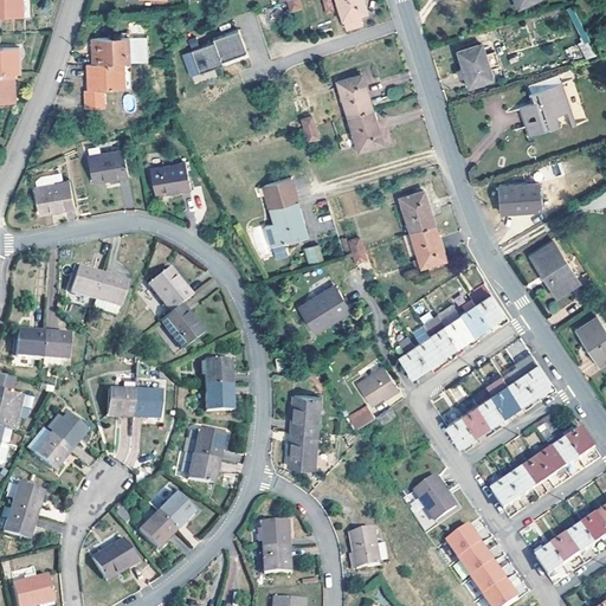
[(25,2),(25,0),(0,0),(0,17),(20,17),(20,2),(25,2)]
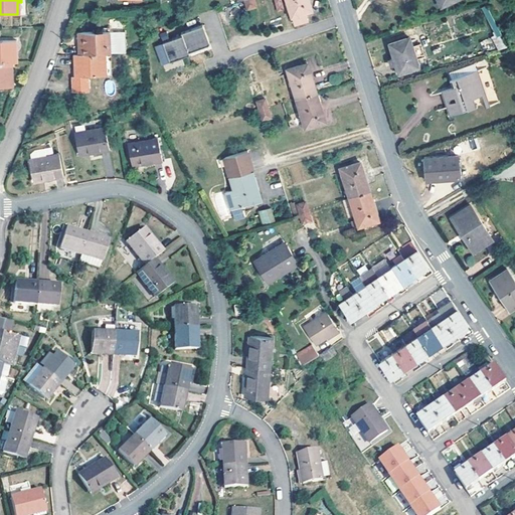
[(255,0),(248,0),(247,0),(250,10),(258,7),(255,0)]
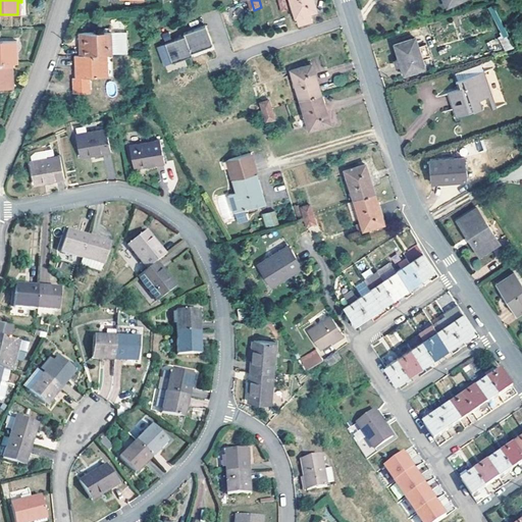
[(283,0),(277,0),(280,9),(286,8),(283,0)]
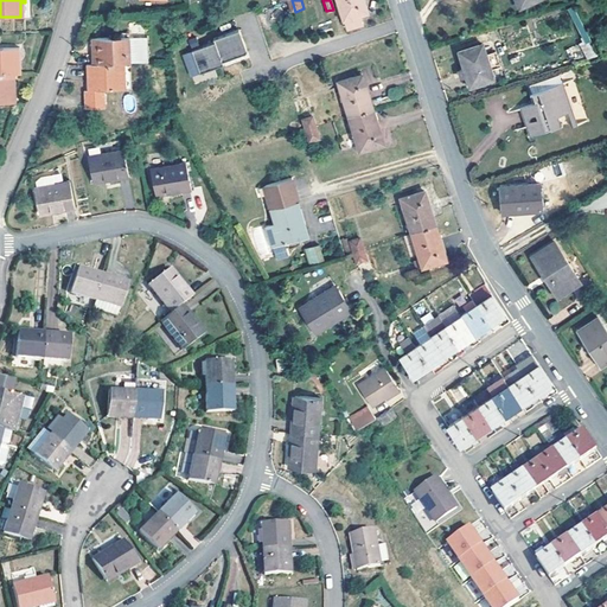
[(370,13),(365,0),(339,0),(350,30),(365,26),(363,16),(370,13)]
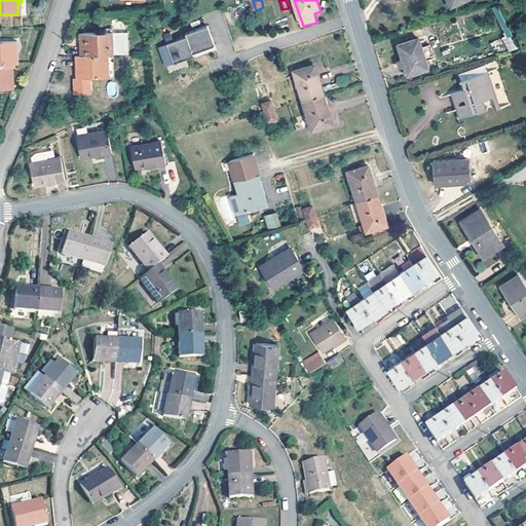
[(188,39),(167,46),(175,66),(196,58),(195,55),(217,47),(210,28),(187,36),(188,39)]
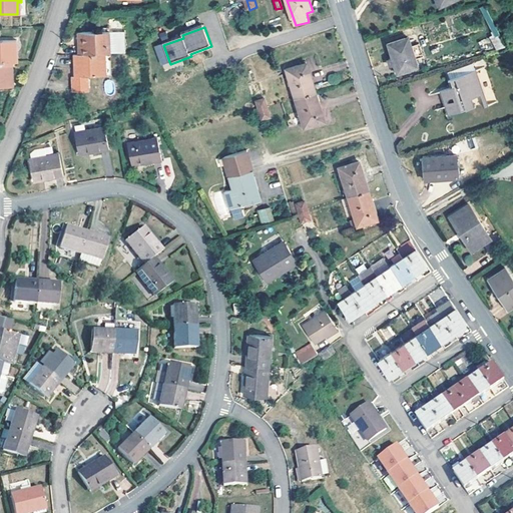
[(77,55),(105,54),(125,53),(124,31),(109,32),(110,45),(106,45),(105,32),(80,33),(81,46),(77,47),(77,55)]
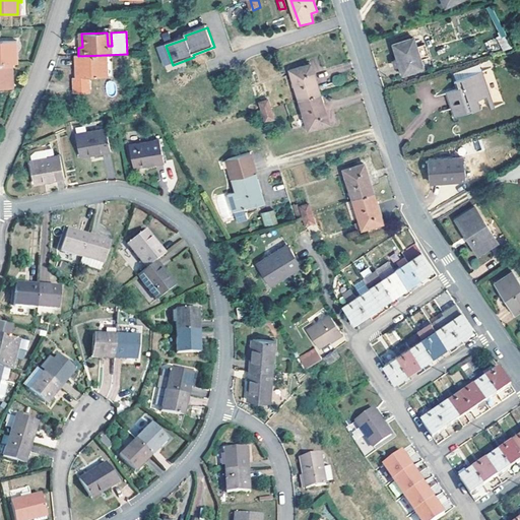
[(414,41),(393,46),(397,60),(393,62),(394,68),(399,66),(402,76),(423,70),(414,41)]
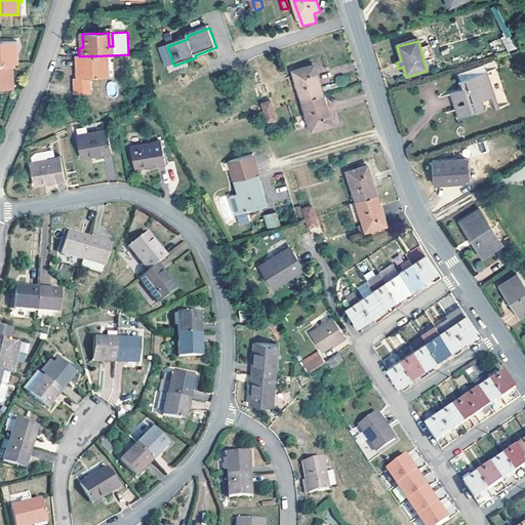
[(0,65),(14,65),(18,64),(18,55),(15,55),(14,42),(0,42),(0,65)]
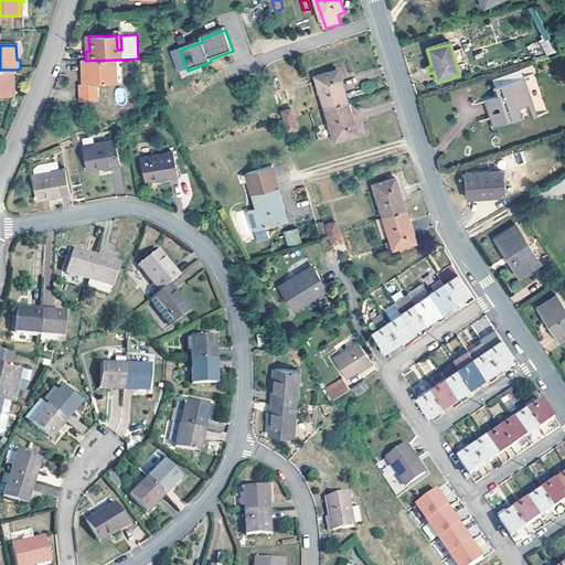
[(78,86),(78,102),(78,104),(84,103),(97,103),(97,85),(113,84),(113,70),(116,70),(116,60),(85,61),(81,62),(81,72),(84,72),(84,86),(81,86),(78,86)]
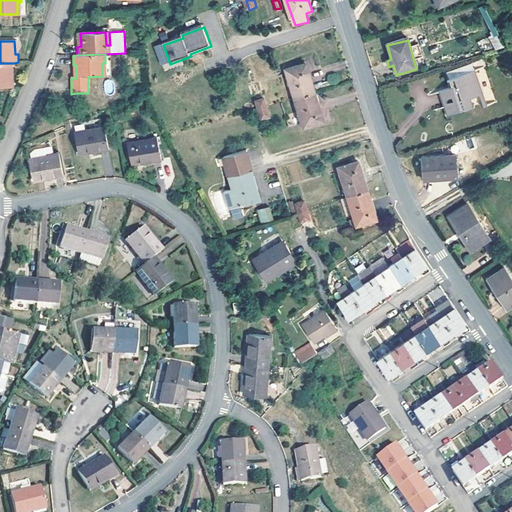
[(482,59),(472,63),(474,69),(484,65),(482,59)]
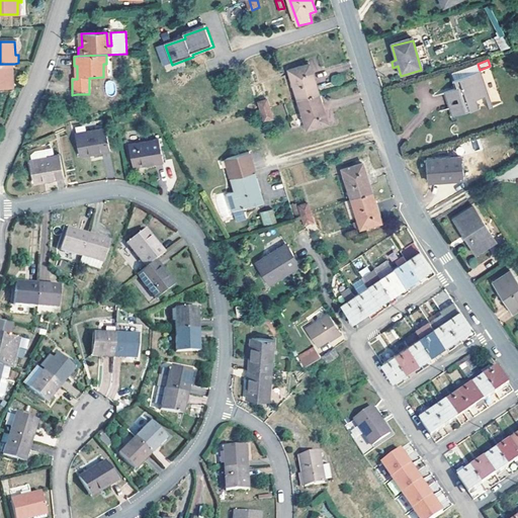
[(14,75),(14,64),(0,64),(0,88),(11,88),(10,75),(14,75)]
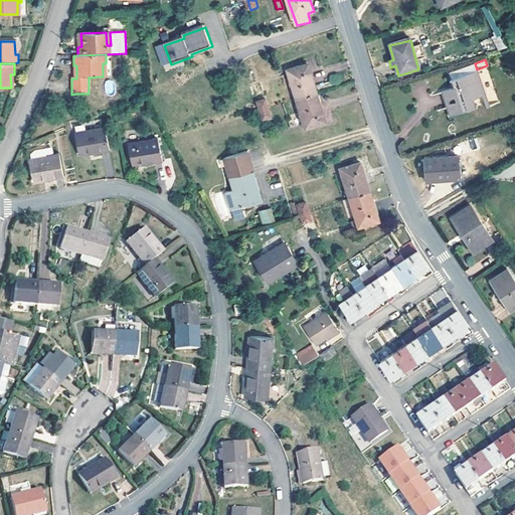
[(299,101),(319,94),(310,64),(290,70),(299,101)]
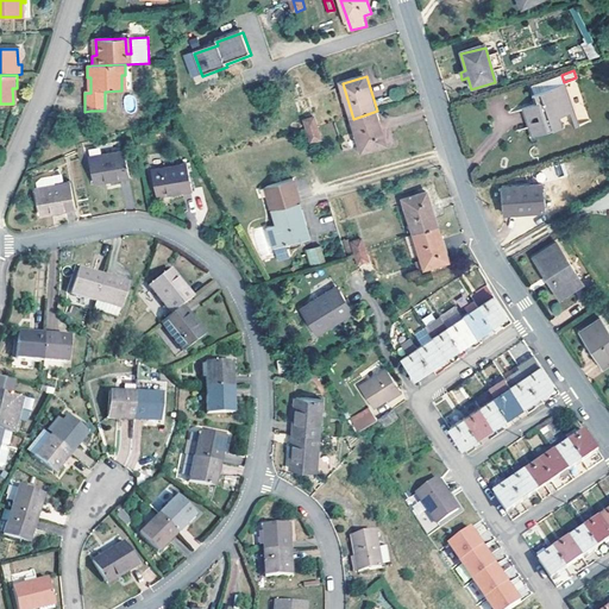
[(533,140),(565,130),(562,120),(576,114),(570,98),(565,87),(562,88),(535,98),(539,107),(523,113),(533,140)]
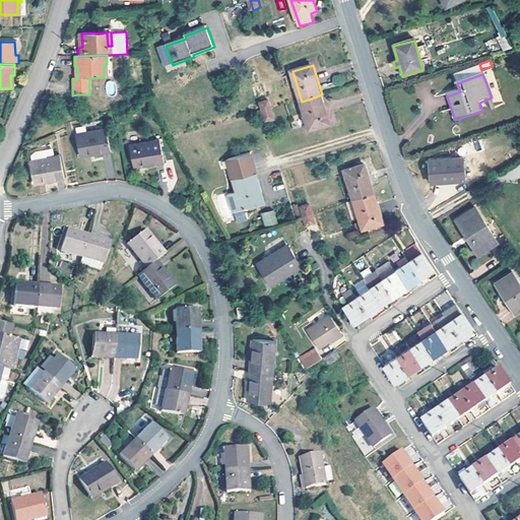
[(331,124),(322,94),(302,102),(311,130),(331,124)]
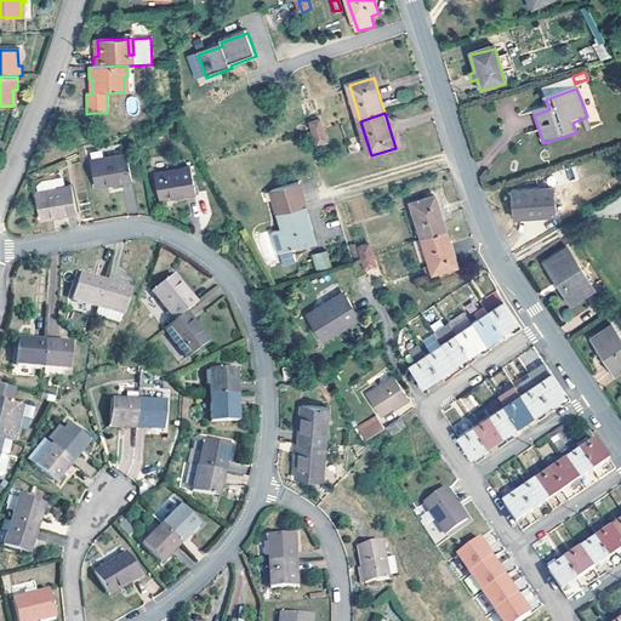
[(314,124),(318,135),(326,132),(323,120),(314,124)]
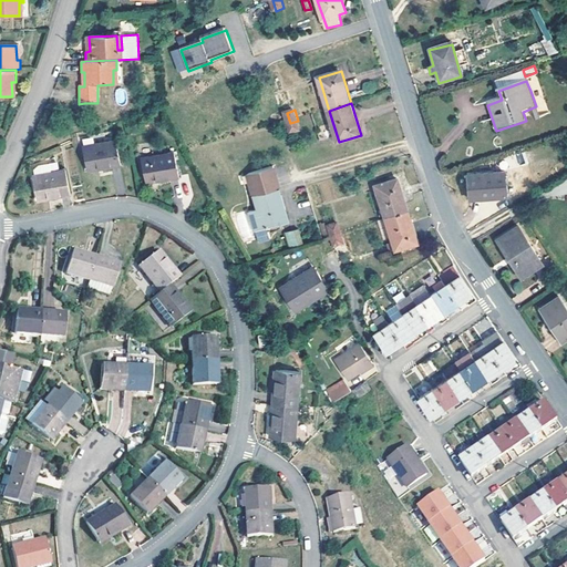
[(298,121),(290,123),(292,132),(301,130),(298,121)]
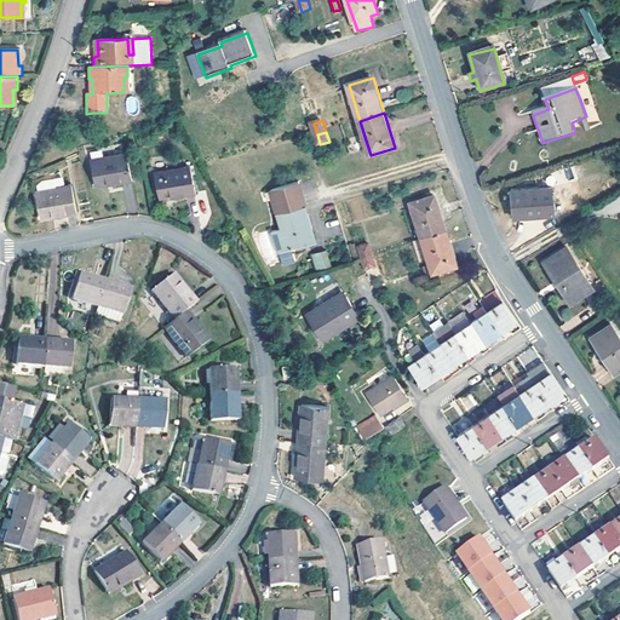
[(136,178),(130,151),(93,160),(99,187),(136,178)]
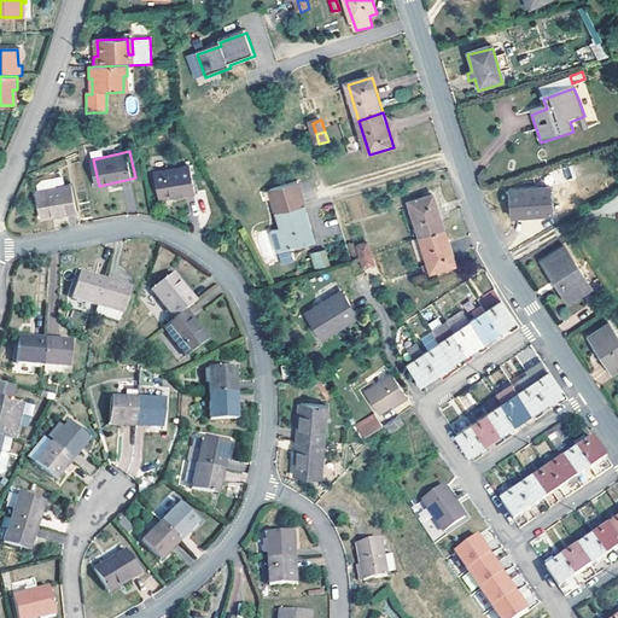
[(199,190),(193,162),(156,170),(162,197),(199,190)]
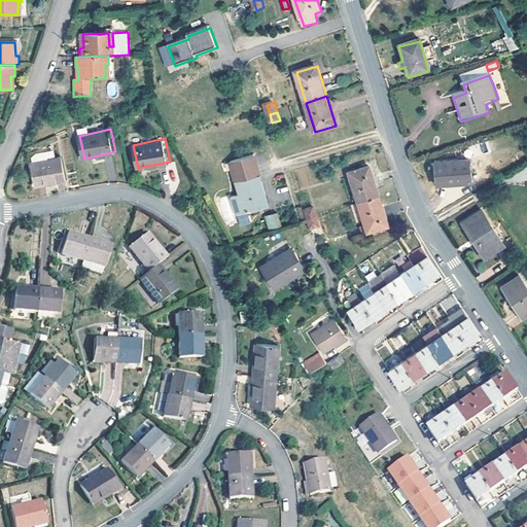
[(50,159),(47,145),(37,146),(33,155),(35,162),(33,162),(36,186),(68,179),(64,155),(50,159)]
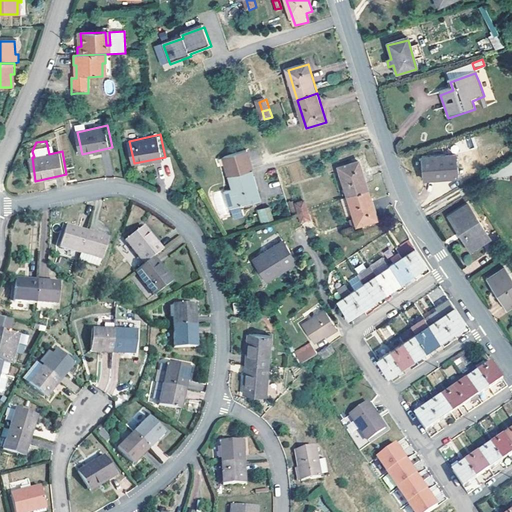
[(227,166),(230,177),(251,171),(253,170),(248,151),(225,157),(227,166)]
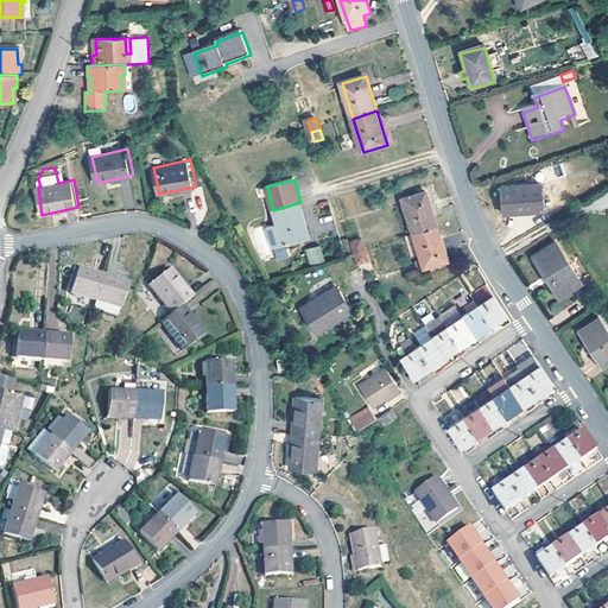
[(544,188),(504,190),(504,216),(544,215),(544,188)]
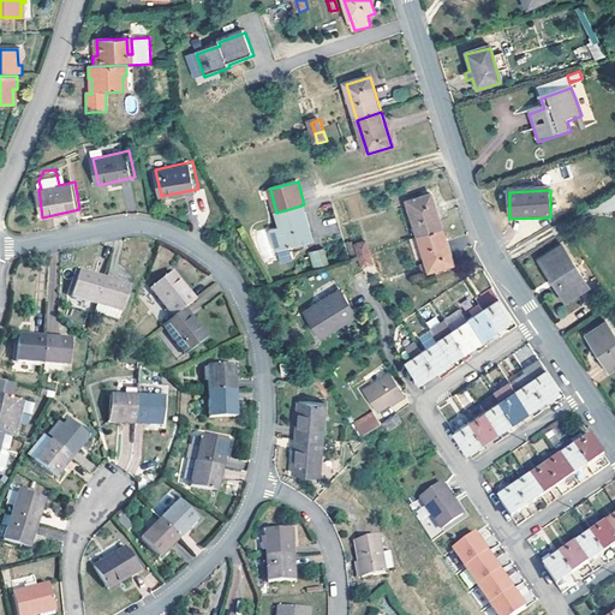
[(408,202),(421,237),(443,230),(433,196),(408,202)]
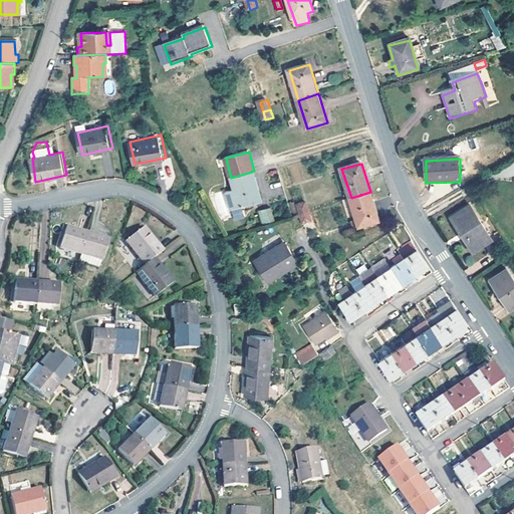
[(260,201),(252,172),(231,178),(234,190),(226,192),(231,210),(239,208),(260,201)]
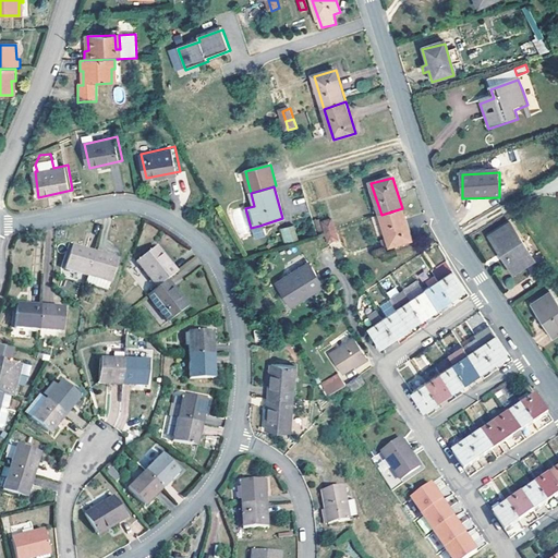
[(402,208),(381,215),(391,246),(412,240),(402,208)]
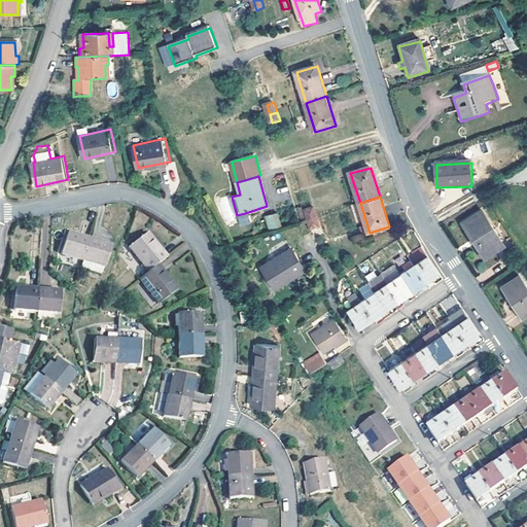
[(307,210),(310,219),(317,216),(315,208),(307,210)]
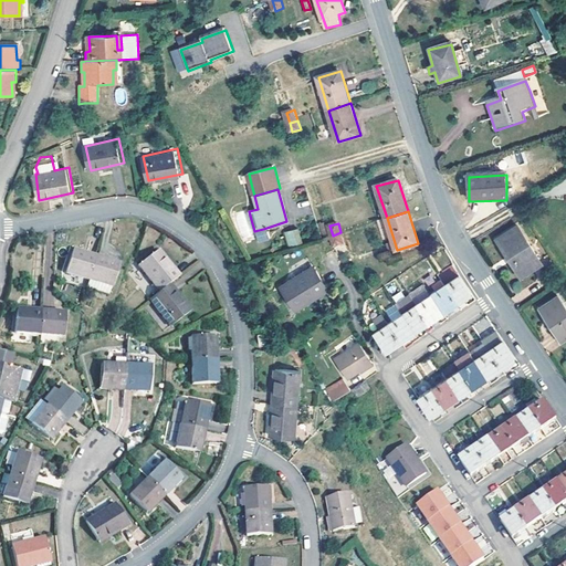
[(523,274),(542,262),(517,228),(498,241),(512,264),(515,262),(523,274)]
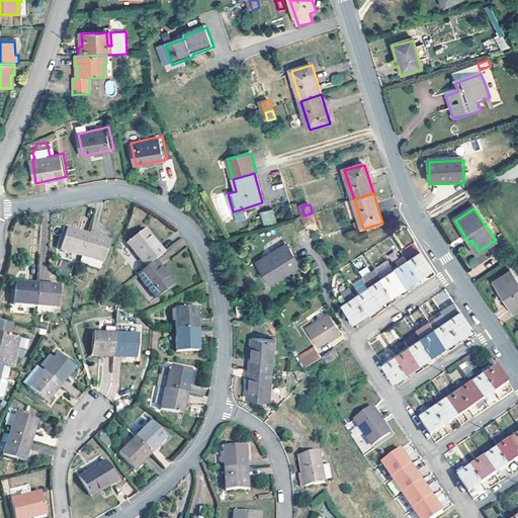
[(263,226),(276,223),(273,209),(260,212),(263,226)]
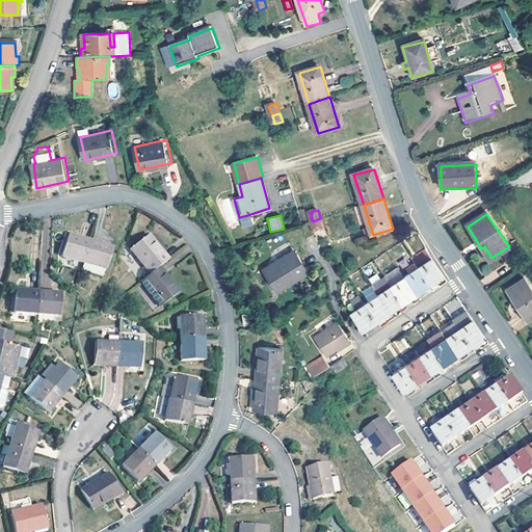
[(320,218),(313,221),(316,231),(323,229),(320,218)]
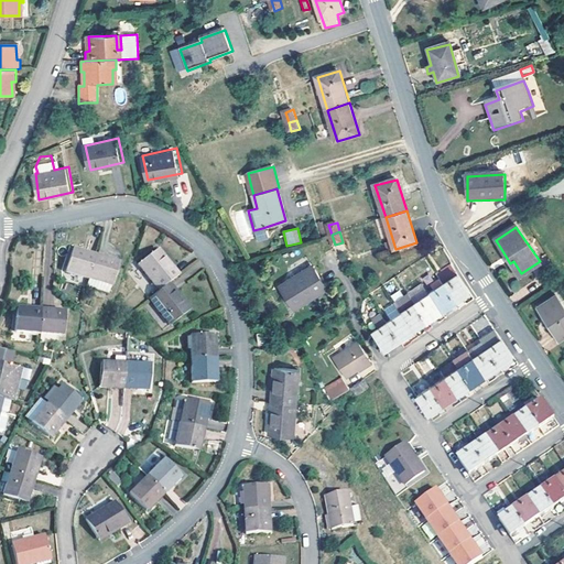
[(160,292),(171,283),(181,277),(160,248),(140,264),(160,292)]
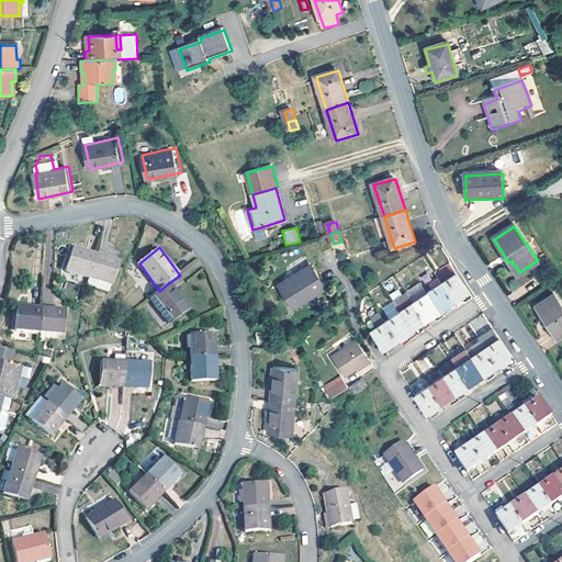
[(68,271),(89,279),(98,255),(76,248),(68,271)]
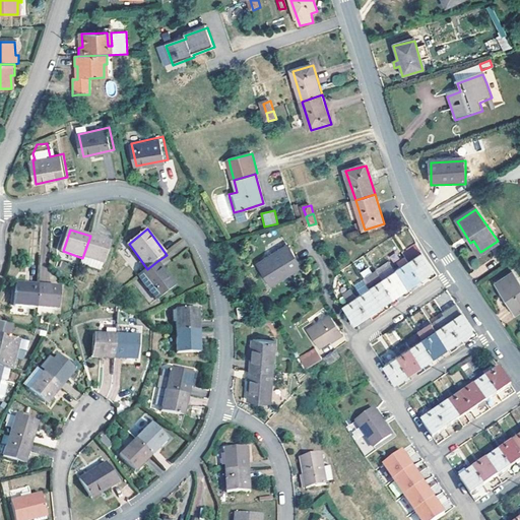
[(90,236),(82,258),(80,265),(103,272),(112,243),(90,236)]
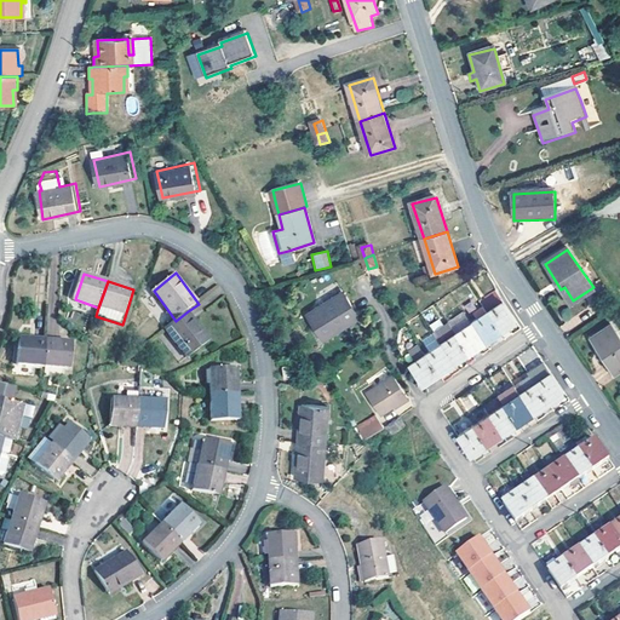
[(593,287),(573,300),(564,287),(561,290),(573,306),(596,291),(593,287)]
